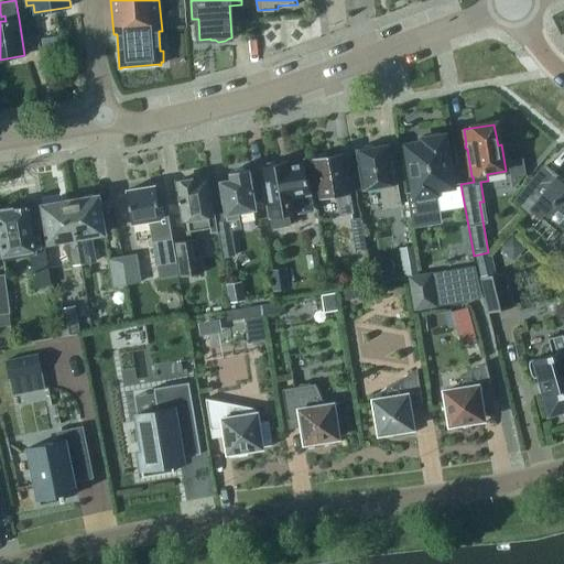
[(411,226),(440,221),(434,188),(454,185),(446,136),(442,137),(440,133),(427,136),(425,139),(422,140),(422,143),(404,145),(412,191),(405,191),(411,226)]
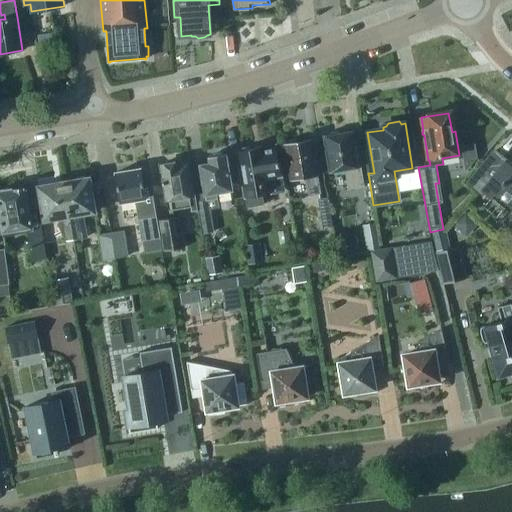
[(328,136),(325,136),(331,171),(345,169),(348,189),(362,187),(358,157),(356,157),(352,132),(339,134),(337,132),(330,133),(328,136)]
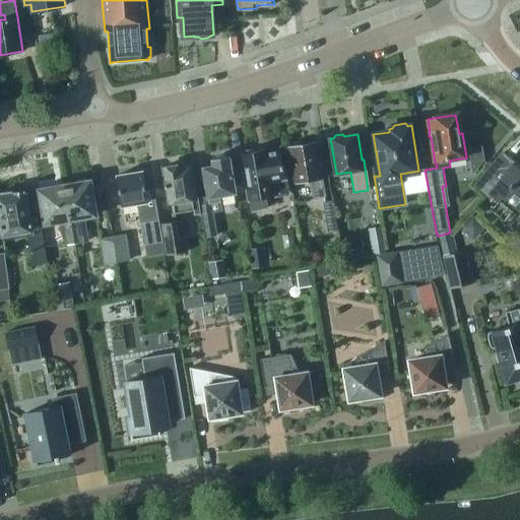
[(313,198),(325,196),(322,178),(323,178),(316,141),(302,144),(300,141),(293,142),(291,145),(288,146),(295,183),(310,180),(313,198)]
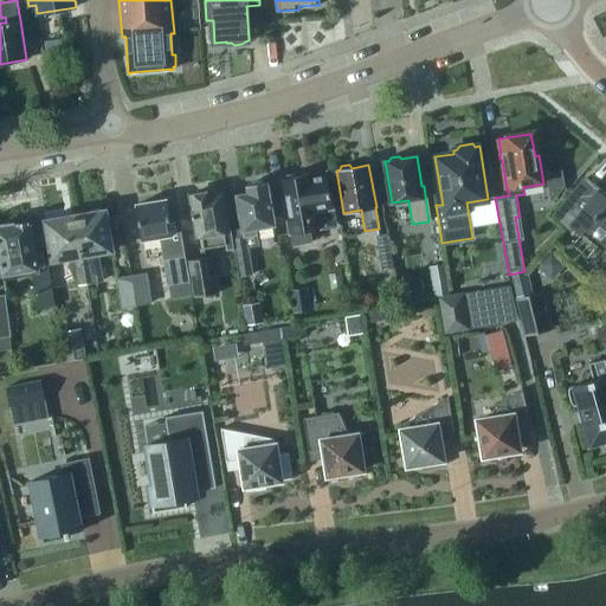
[(285,175),(284,179),(281,180),(290,233),(291,233),(292,244),(311,242),(309,230),(335,225),(331,207),(333,207),(330,194),(329,194),(326,172),(310,175),(310,174),(298,175),(298,176),(297,176),(295,174),(285,175)]
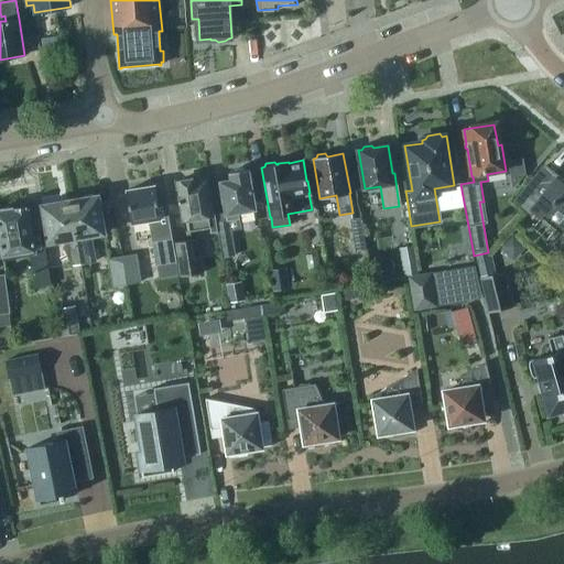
[(530,212),(532,209),(541,216),(534,224),(552,239),(556,234),(563,239),(563,187),(555,181),(557,177),(544,166),(516,201),(530,212)]
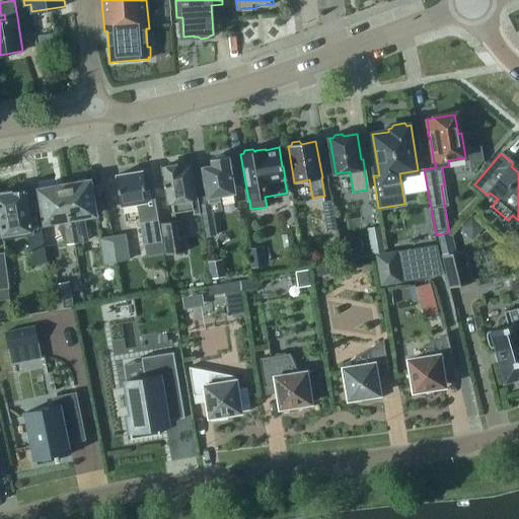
[(211,160),(212,164),(202,166),(207,195),(197,197),(199,214),(201,214),(205,237),(216,235),(212,212),(222,210),(219,196),(235,193),(229,157),(226,157),(224,155),(216,157),(214,159),(211,160)]
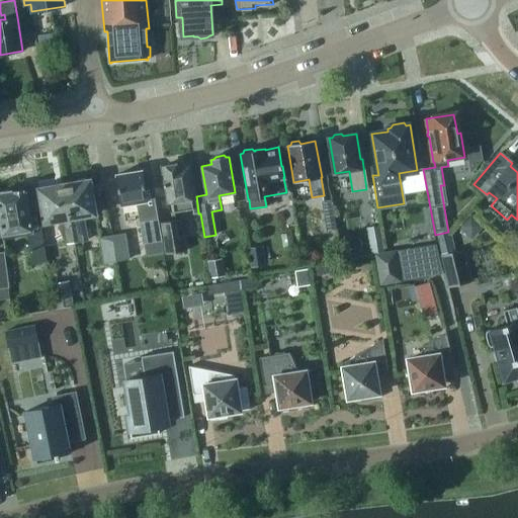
[(162,167),(165,183),(165,186),(166,186),(168,202),(172,201),(174,212),(192,208),(193,214),(198,213),(196,196),(194,196),(189,165),(180,166),(180,164),(177,164),(174,163),(167,164),(165,166),(162,167)]
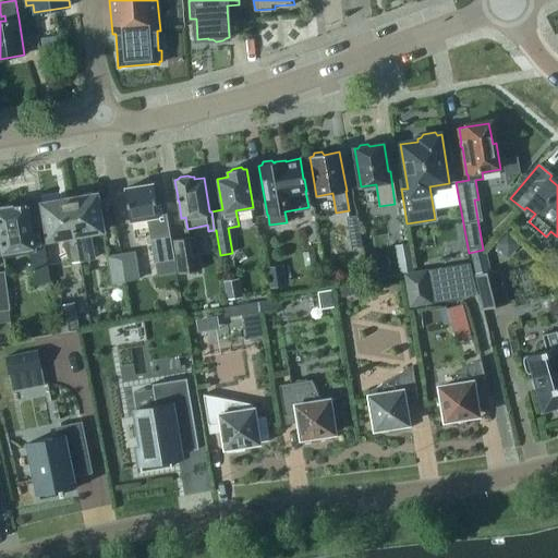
[(153,184),(125,189),(131,221),(147,218),(150,239),(170,235),(164,199),(156,201),(153,184)]
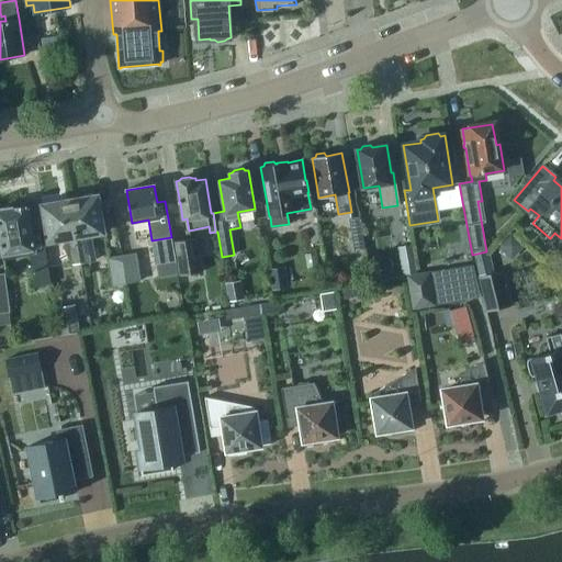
[(82,198),(69,200),(80,262),(88,261),(83,236),(104,233),(98,195),(94,195),(91,193),(85,194),(82,198)]
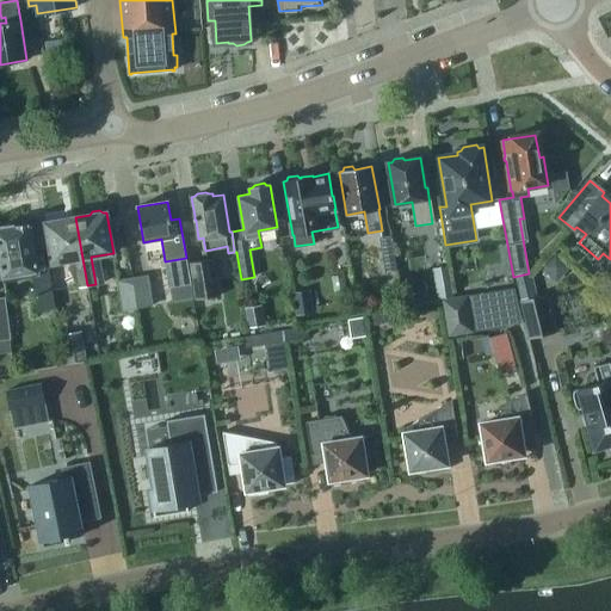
[(87,285),(75,217),(62,218),(59,217),(53,218),(49,221),(45,222),(53,264),(74,259),(79,287),(87,285)]
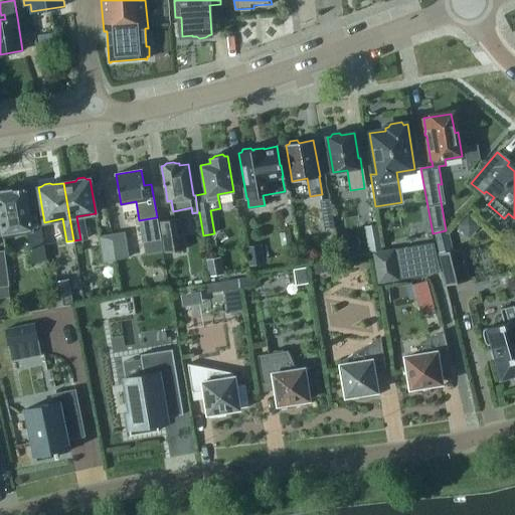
[(0,226),(1,233),(30,228),(31,233),(27,234),(31,262),(45,260),(45,261),(46,261),(38,210),(37,210),(35,196),(27,197),(25,189),(24,189),(24,188),(15,190),(15,191),(12,191),(8,189),(0,191),(0,226)]
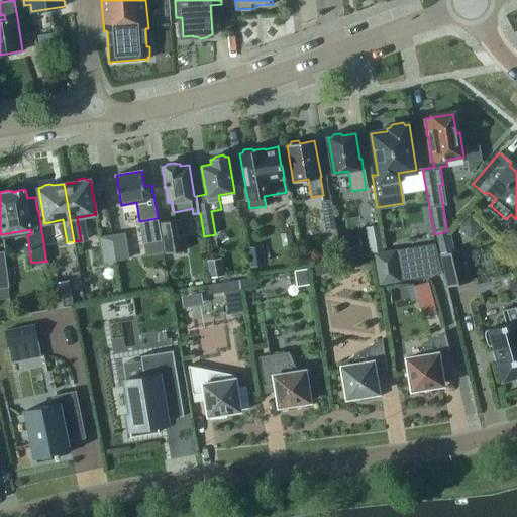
[(321,201),(323,215),(333,214),(330,200),(321,201)]
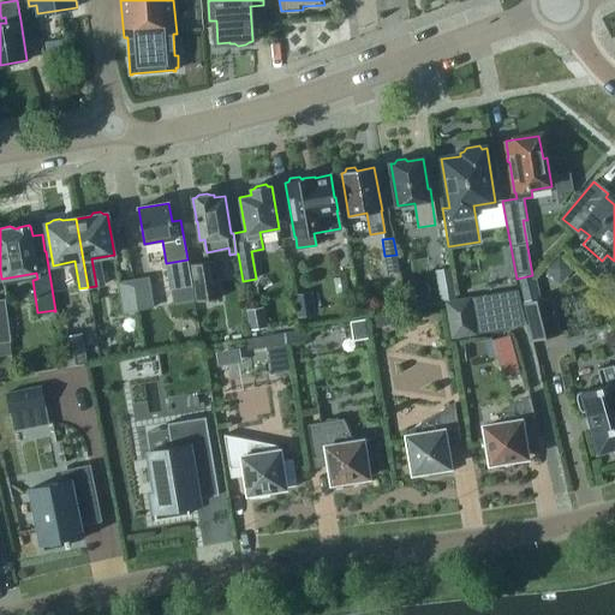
[(559,285),(573,269),(559,255),(543,270),(559,285)]
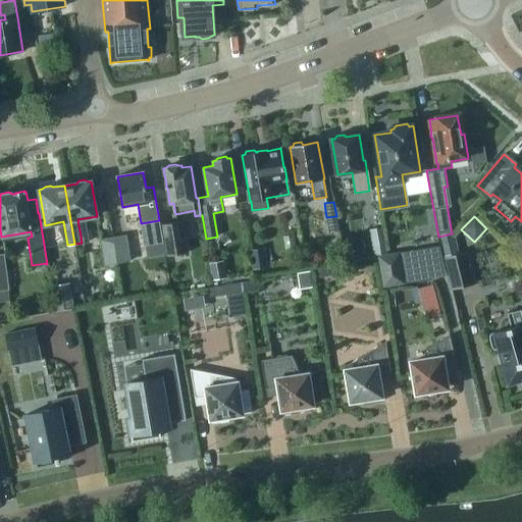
[(159,220),(141,223),(143,237),(145,246),(162,243),(159,220)]
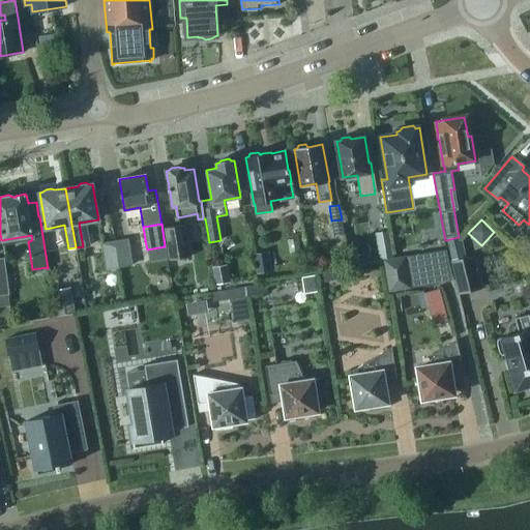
[(165,228),(170,260),(189,257),(184,225),(165,228)]
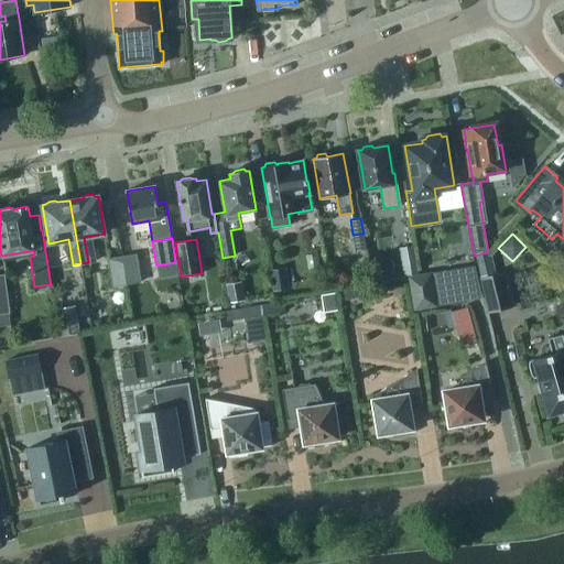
[(413,246),(400,248),(404,274),(418,272),(418,270),(414,252),(413,246)]
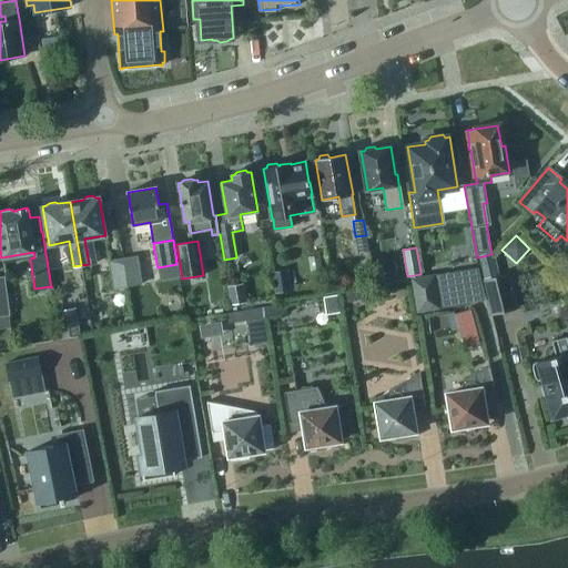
[(494,253),(492,254),(477,257),(482,279),(499,274),(494,253)]
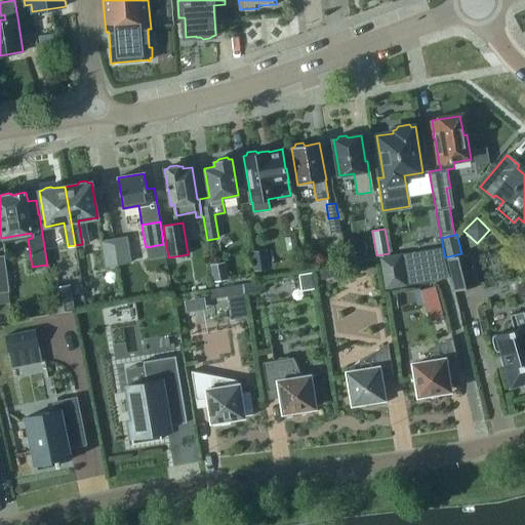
[(127,237),(114,239),(118,265),(131,263),(127,237)]
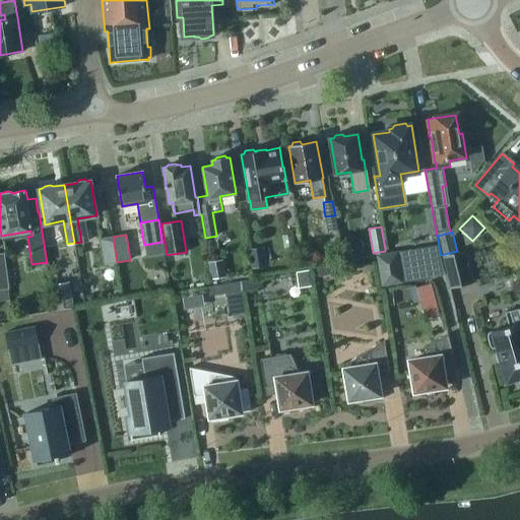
[(117,262),(113,237),(100,239),(104,264),(117,262)]
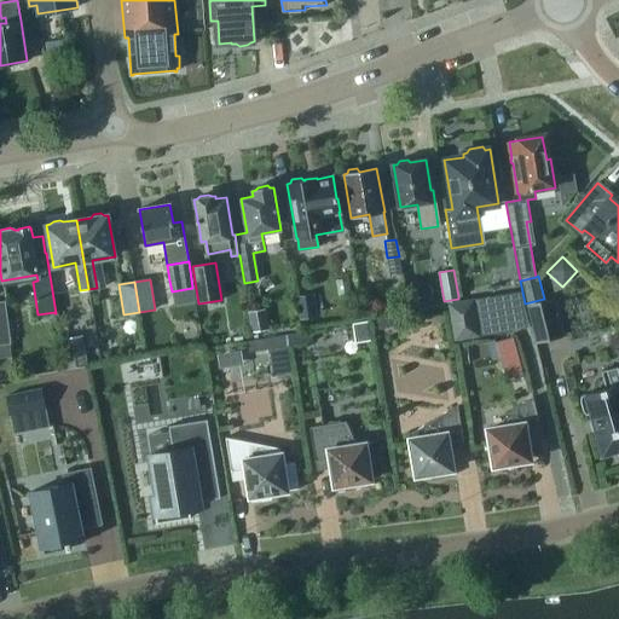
[(299,319),(317,317),(313,294),(295,296),(299,319)]
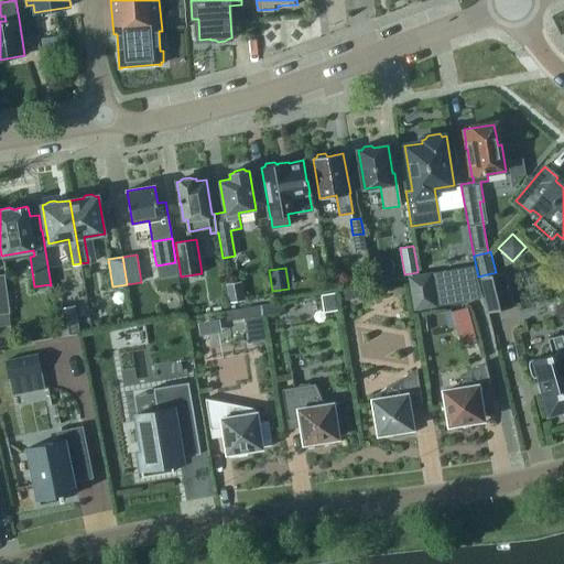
[(413,310),(451,303),(445,270),(408,277),(413,310)]
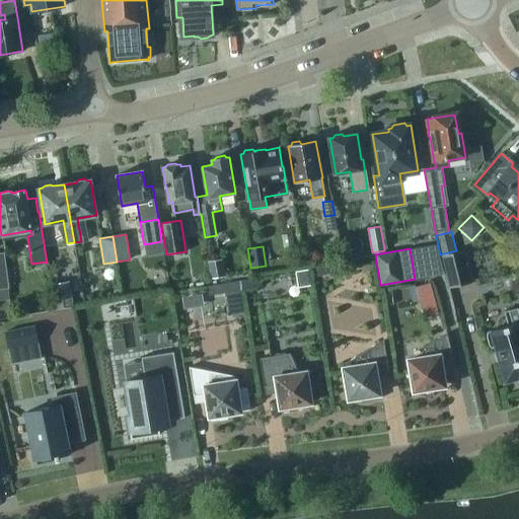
[(473,282),(465,250),(440,256),(448,288),(473,282)]
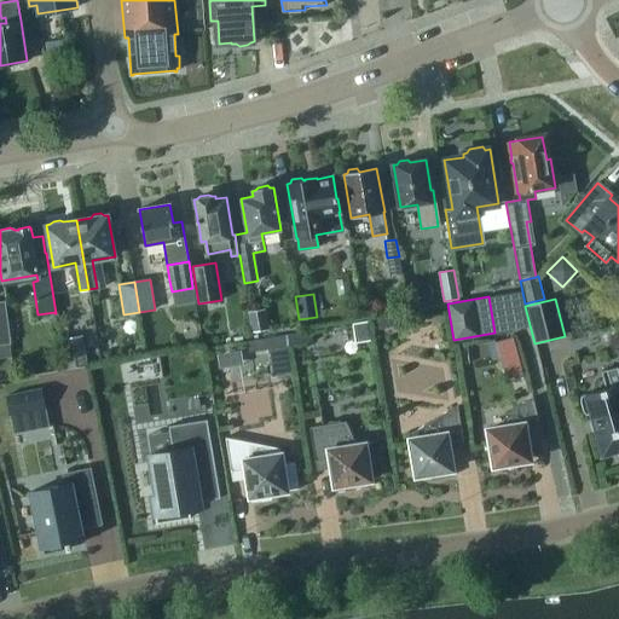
[(0,302),(0,343),(10,343),(5,302),(0,302)]
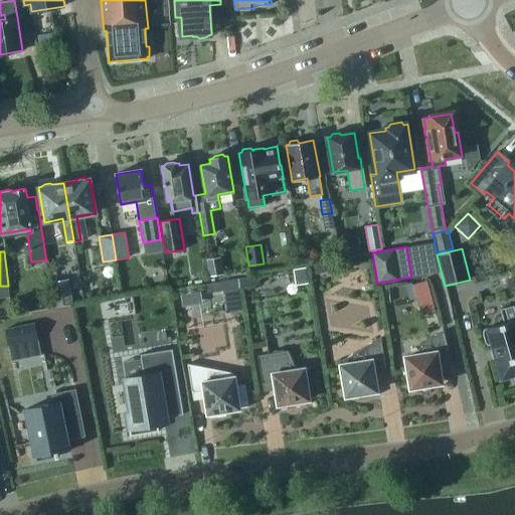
[(207,260),(210,276),(222,274),(219,259),(207,260)]
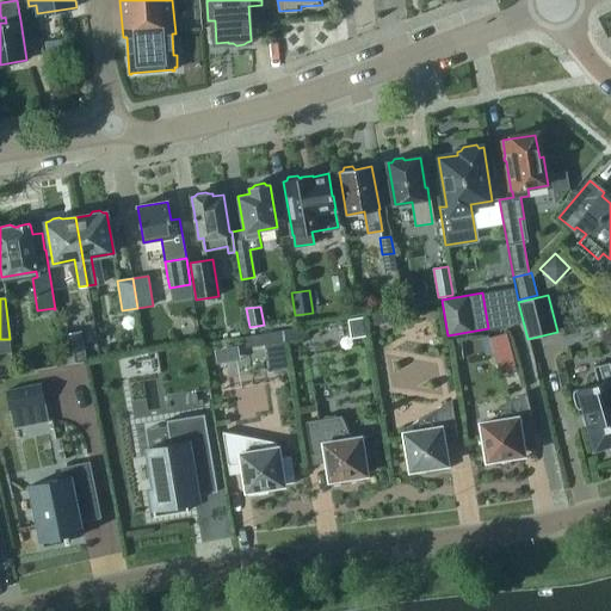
[(372,325),(387,323),(386,313),(371,314),(372,325)]
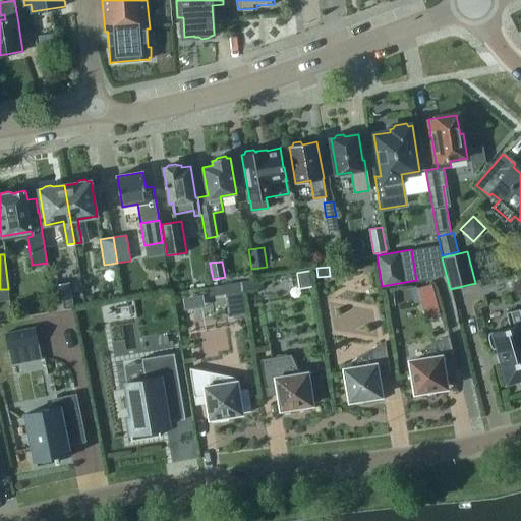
[(298,289),(311,287),(308,271),(296,273),(298,289)]
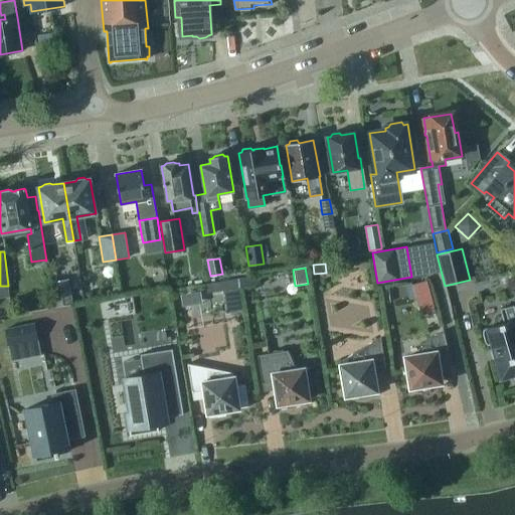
[(240,288),(259,285),(258,276),(238,279),(240,288)]
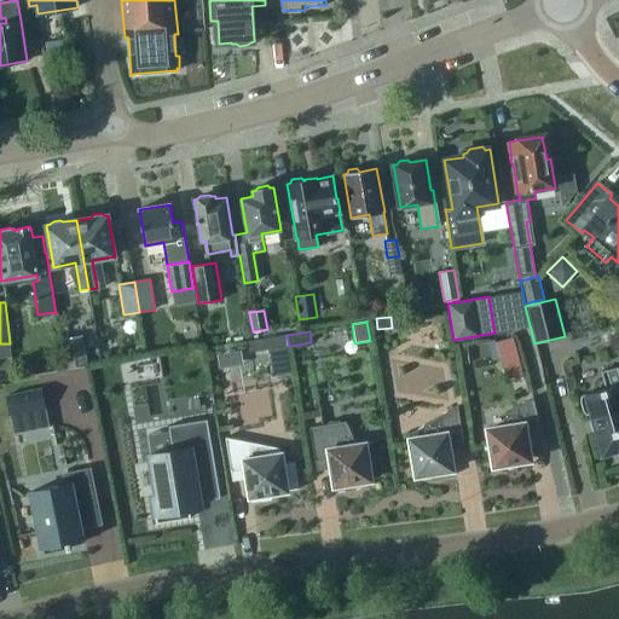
[(87,365),(82,336),(63,339),(68,368),(87,365)]
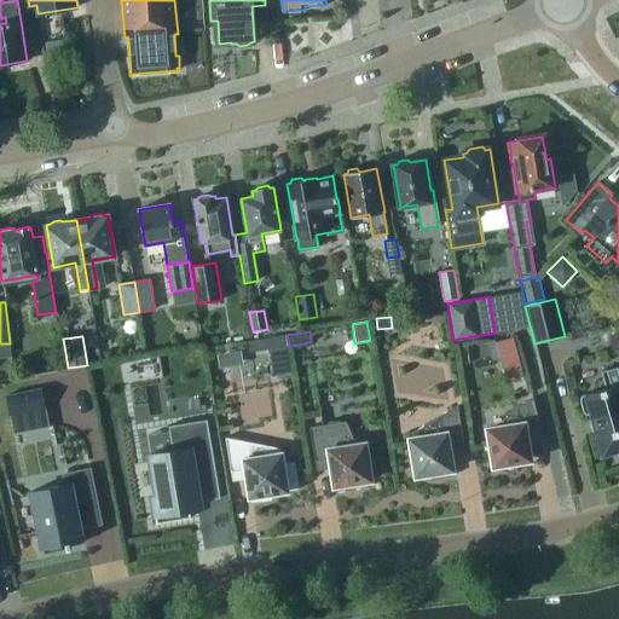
[(513,339),(497,342),(501,357),(503,366),(520,363),(513,339)]
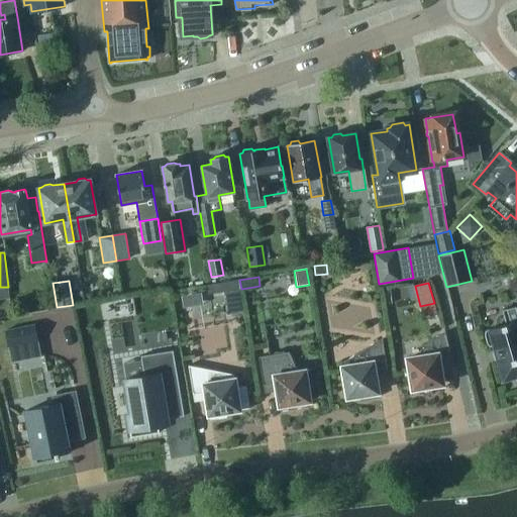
[(227,291),(231,314),(243,312),(239,289),(227,291)]
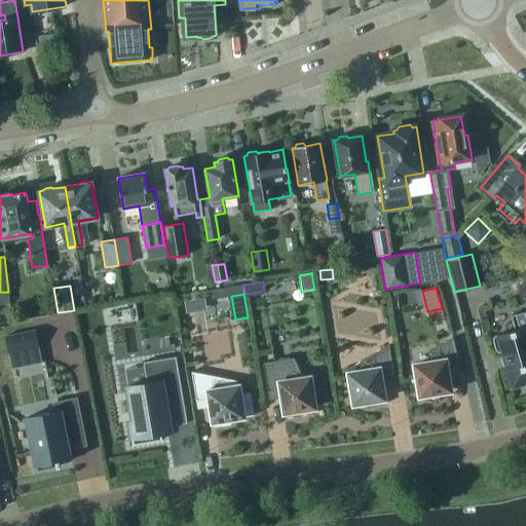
[(495,348),(497,352),(501,351),(512,386),(524,383),(525,387),(525,386),(525,316),(525,311),(511,315),(515,330),(493,337),(493,341),(495,348)]
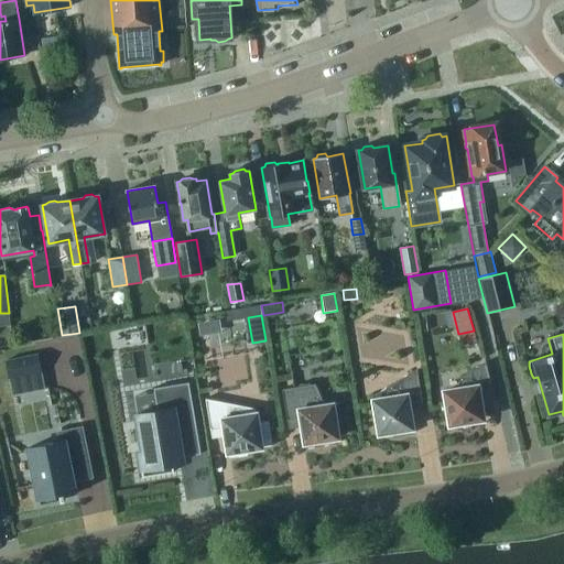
[(126,383),(139,382),(134,351),(121,353),(126,383)]
